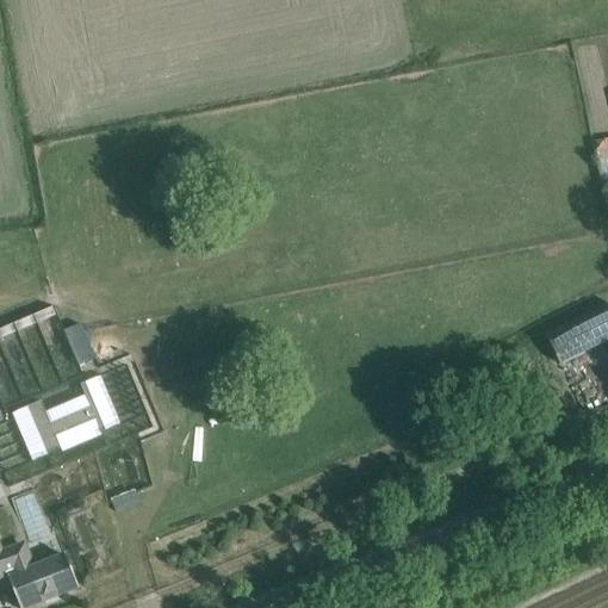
[(607,303),(566,324),(579,351),(607,335),(607,303)]
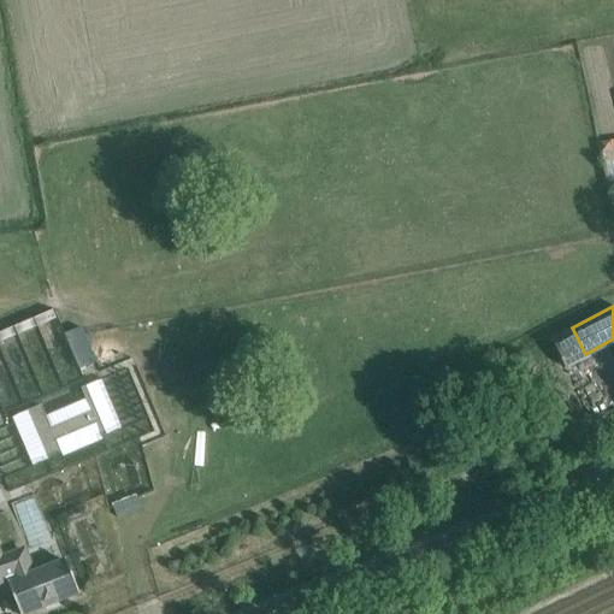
[(78,325),(63,332),(78,367),(94,361),(78,325)]
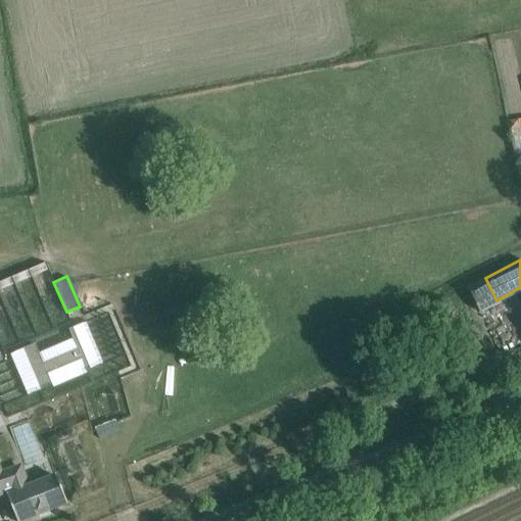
[(73,326),(11,351),(29,392),(50,383),(52,386),(86,373),(85,370),(102,362),(86,322),(85,321),(73,326)]
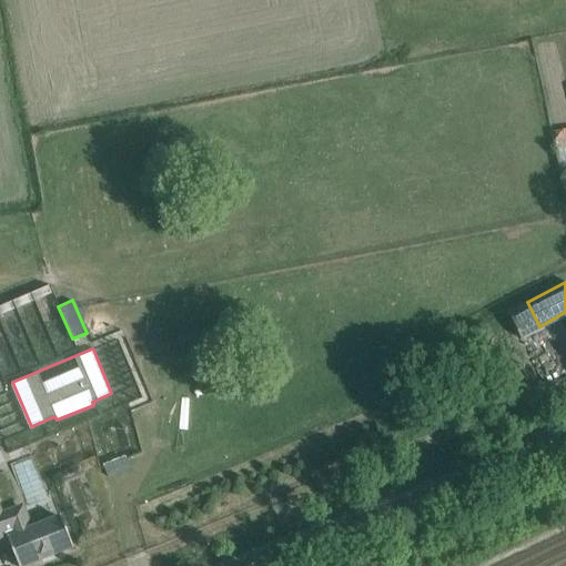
[(123,455),(101,464),(102,467),(105,475),(128,466),(124,458),(123,455)]
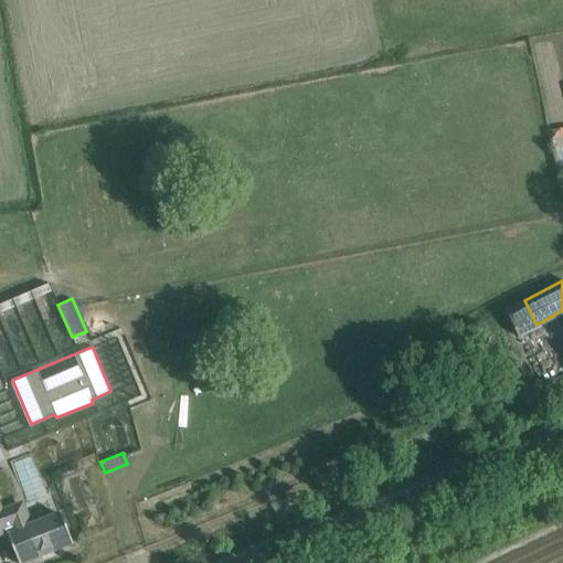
[(0,542),(8,539),(18,562),(71,542),(60,513),(29,524),(20,502),(0,511),(0,542)]
